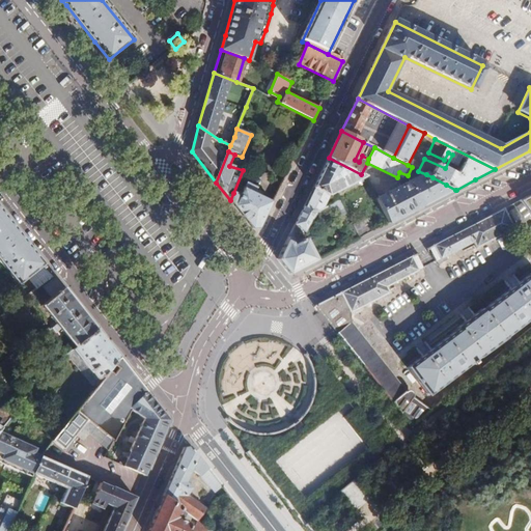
[(305,206),(317,212),(318,212),(324,208),(330,196),(366,176),(361,174),(329,158),(305,206)]
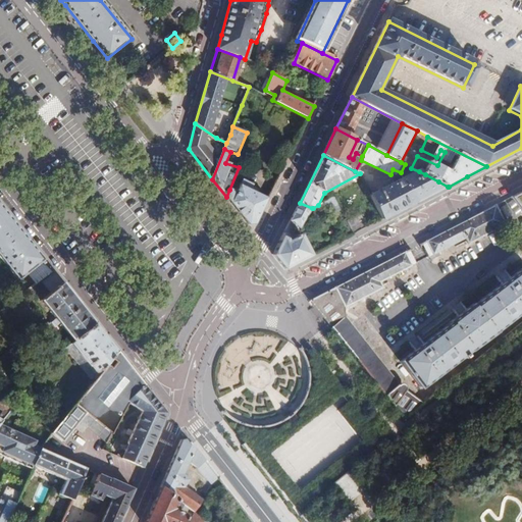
[(404,179),(416,203),(429,197),(448,187),(438,181),(425,174),(419,171),(404,179)]
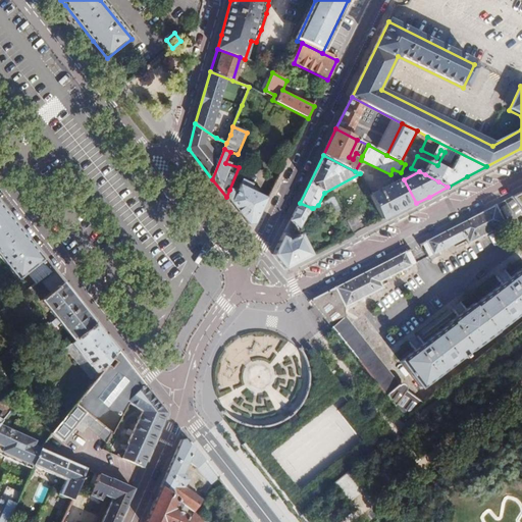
[(404,179),(371,196),(383,220),(388,217),(416,203),(404,179)]
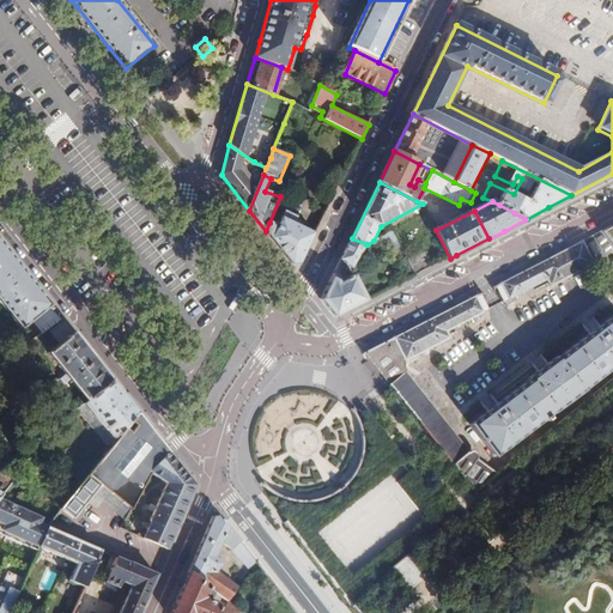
[(269,223),(266,231),(295,265),(301,265),(316,234),(295,223),(297,218),(286,212),(284,218),(283,217),(278,228),(269,223)]
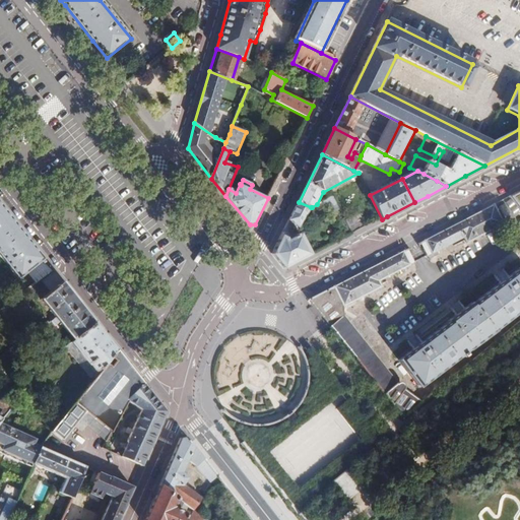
[(519,191),(510,197),(519,209),(519,191)]
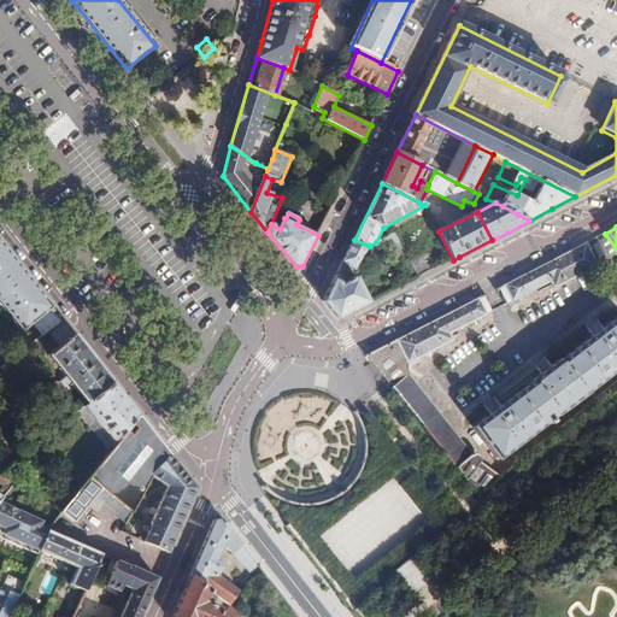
[(397,231),(378,241),(385,251),(401,242),(397,231)]
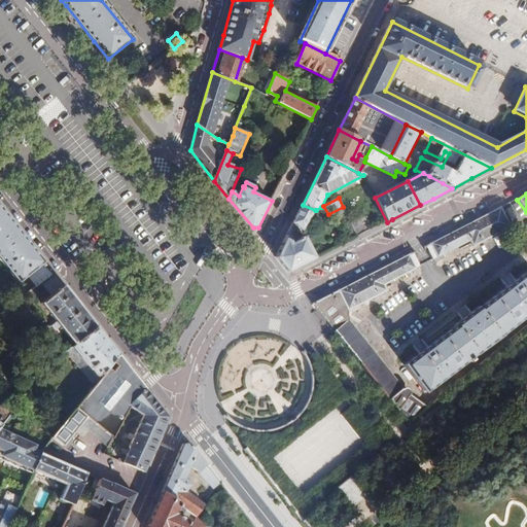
[(301,226),(315,210),(303,205),(293,223),(301,226)]
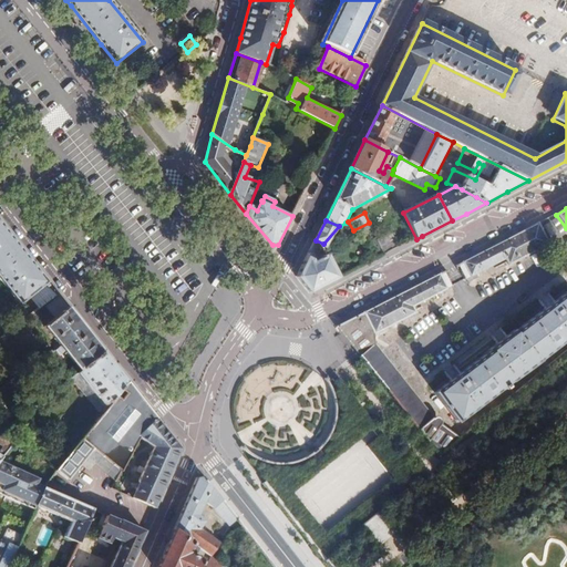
[(550,245),(539,223),(463,261),(471,277),(507,259),(511,265),(550,245)]
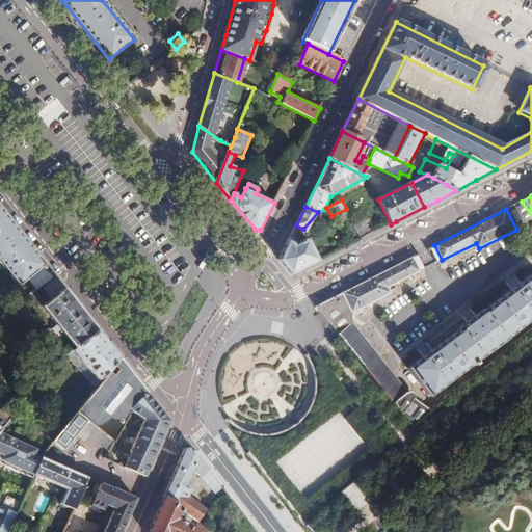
[(0,260),(14,277),(37,259),(0,211),(0,260)]
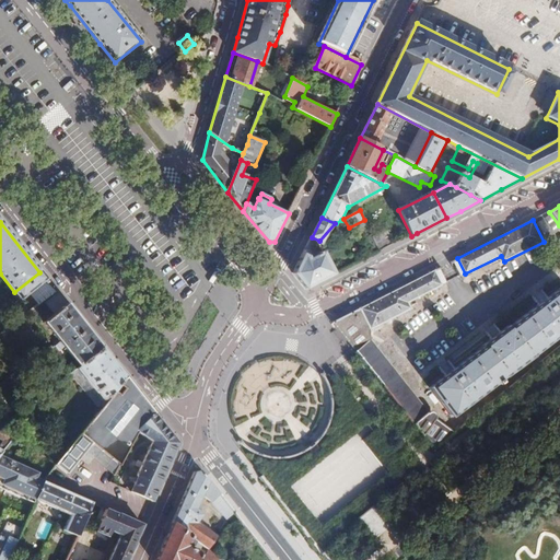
[(374,237),(381,252),(395,245),(387,231),(374,237)]
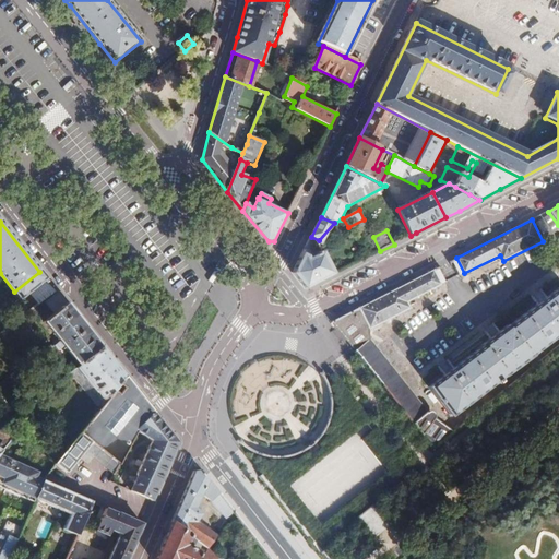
[(364,240),(371,257),(380,251),(373,237),(372,236),(364,240)]
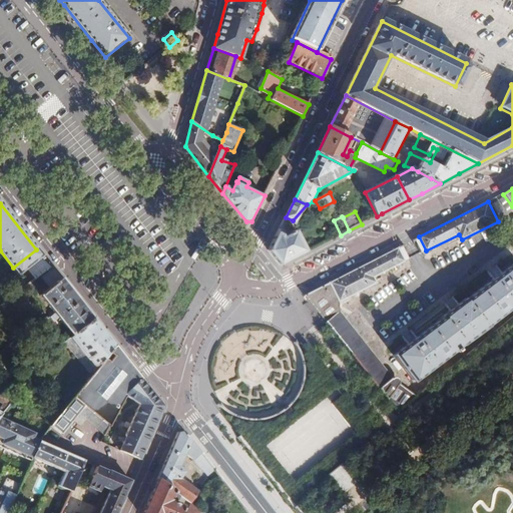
[(286,237),(280,229),(270,250),(282,266),(308,252),(297,231),(286,237)]
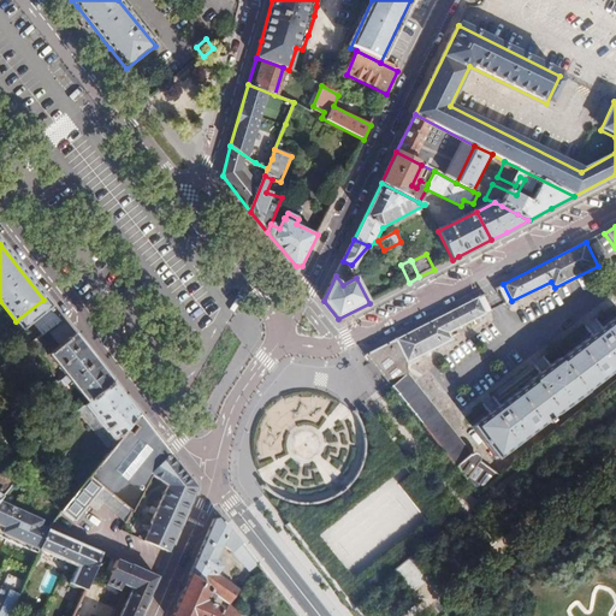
[(503,284),(498,286),(507,303),(511,301),(503,284)]
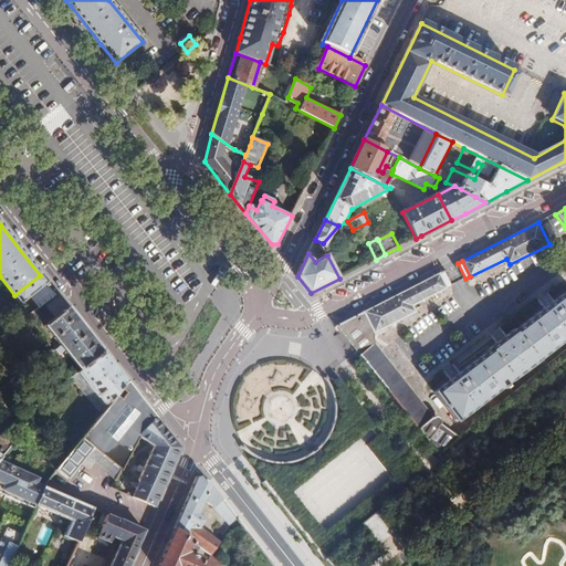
[(443,271),(439,273),(446,289),(451,285),(443,271)]
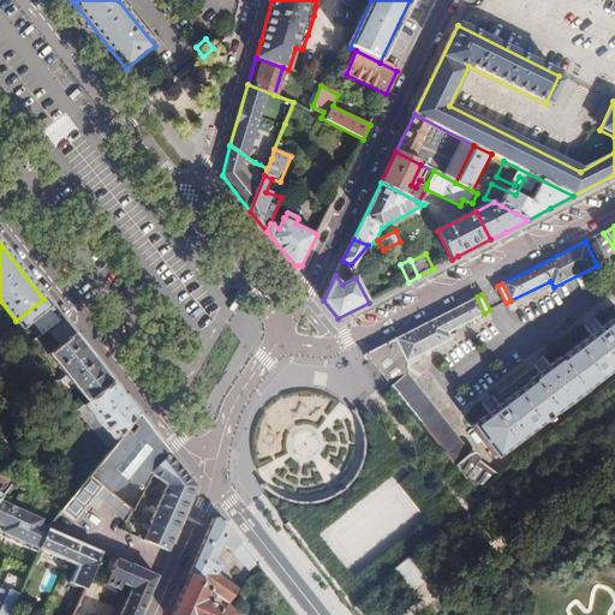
[(363,354),(387,383),(478,491),(503,472),(471,452),(405,375),(407,362),(451,340),(447,333),(484,314),(477,297),(363,354)]
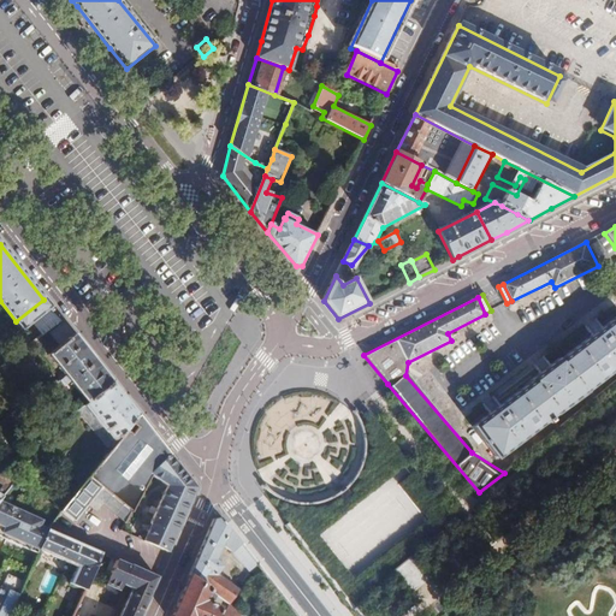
[(41,331),(59,315),(46,300),(27,315),(41,331)]
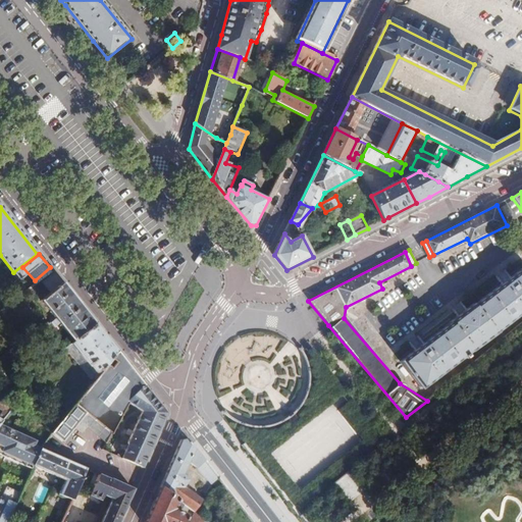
[(521,313),(521,270),(476,305),(475,303),(450,322),(451,324),(400,361),(421,389),(521,313)]
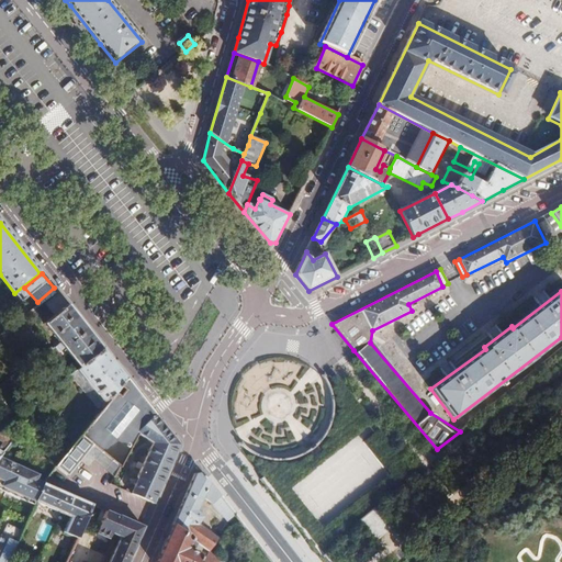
[(102,348),(59,294),(46,303),(54,314),(44,322),(79,367),(102,348)]
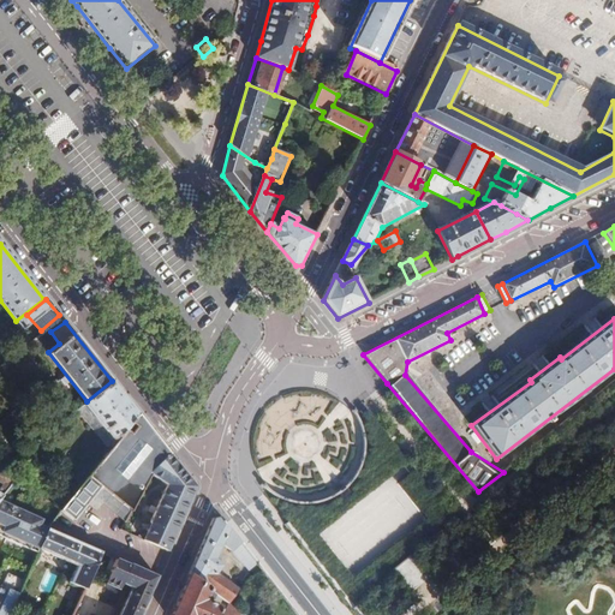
[(112,381),(87,401),(84,402),(115,442),(125,430),(130,424),(138,415),(112,381)]
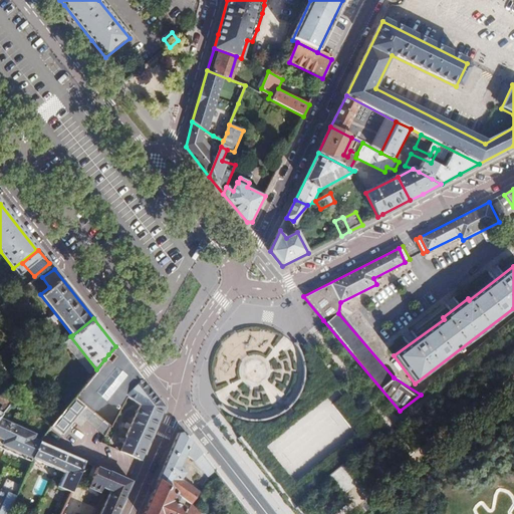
[(227,328),(213,369),(218,411),(248,421),(290,416),(304,375),(300,342),(265,330),(252,331),(247,329),(235,331),(227,328)]
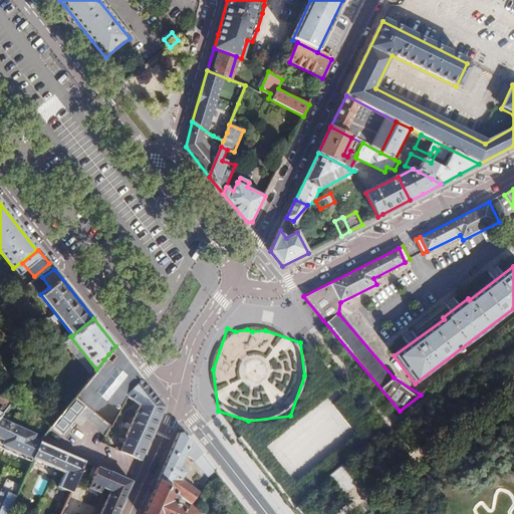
[(115,346),(108,354),(112,358),(108,362),(104,359),(96,369),(54,422),(49,428),(60,437),(84,407),(109,428),(126,393),(142,379),(115,346)]
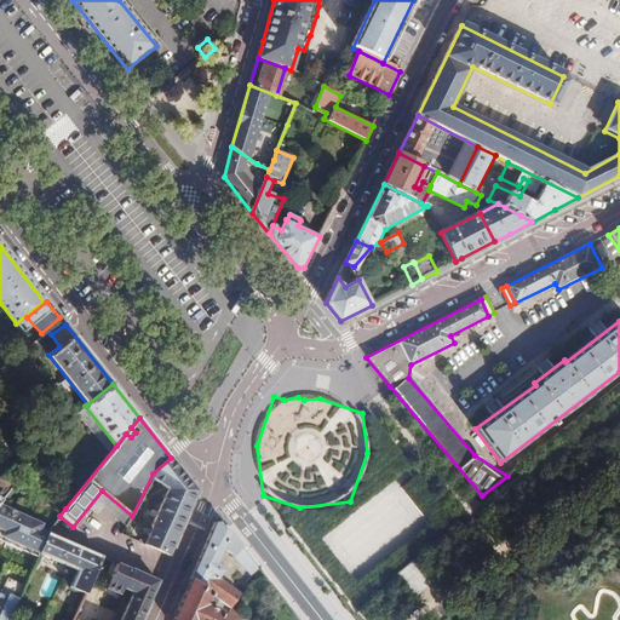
[(171,458),(153,474),(166,491),(149,528),(151,529),(144,545),(170,556),(200,493),(171,458)]
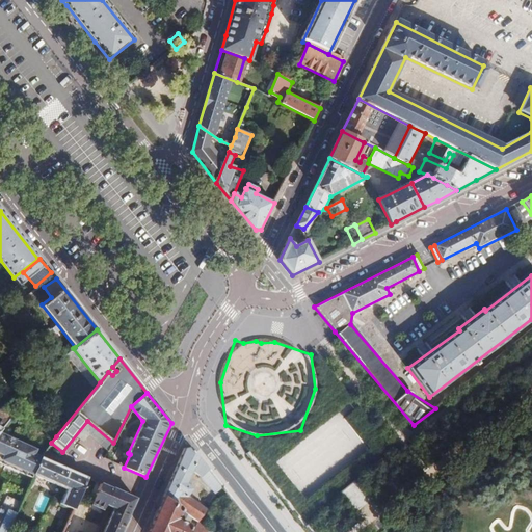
[(0,406),(0,409),(12,416),(21,420),(27,414),(14,396),(0,406)]
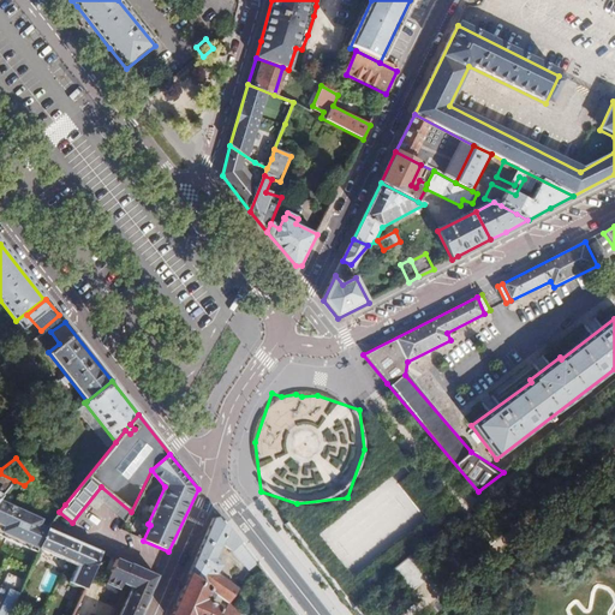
[(4,494),(15,481),(0,473),(0,482),(3,483),(0,488),(4,494)]
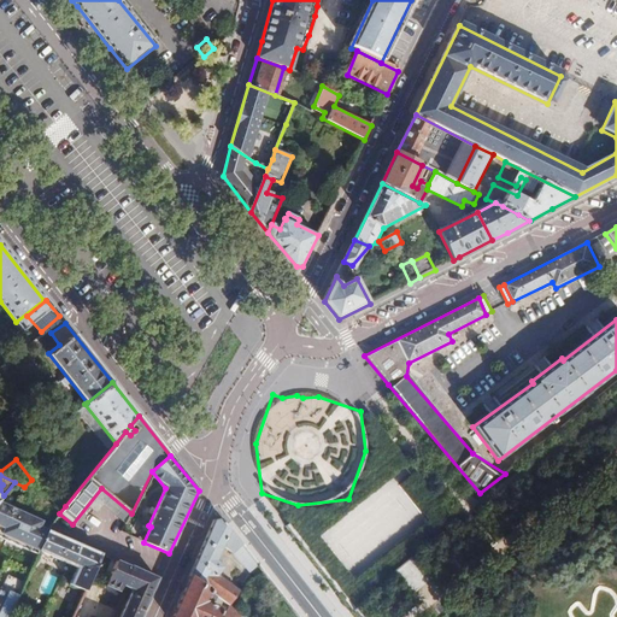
[(0,616),(7,616),(37,553),(0,536),(0,534),(9,517),(16,507),(29,489),(24,487),(15,482),(4,495),(3,497),(0,499),(0,616)]
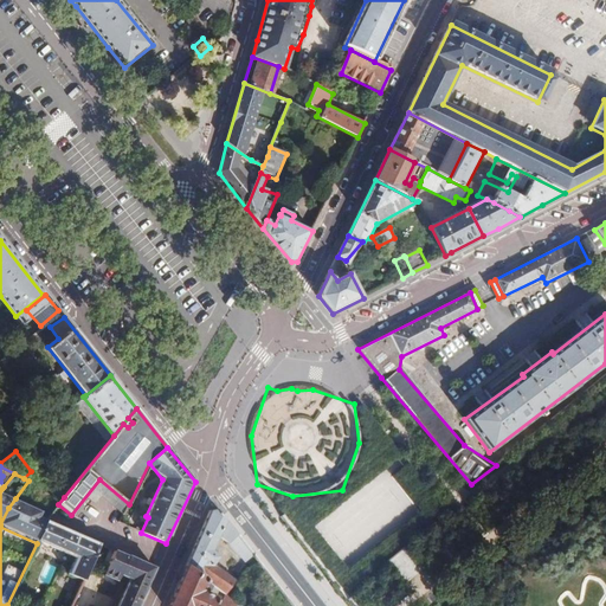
[(211,511),(187,566),(217,586),(225,593),(234,579),(213,563),(219,555),(212,550),(218,535),(226,546),(230,543),(238,535),(218,510),(211,511)]
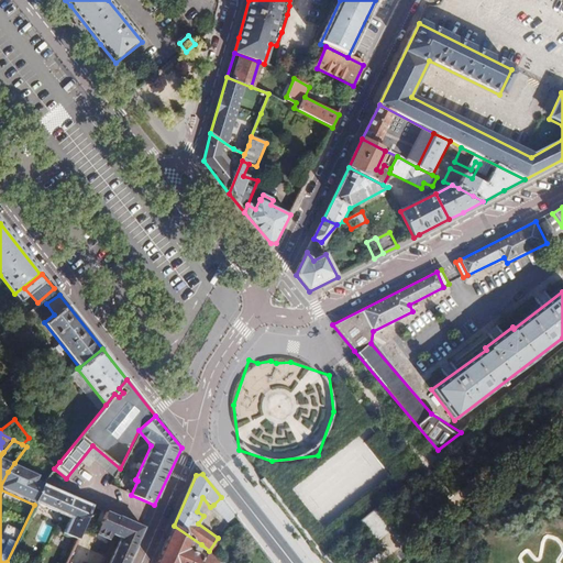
[(92,507),(43,484),(35,501),(70,519),(63,534),(77,541),(92,507)]
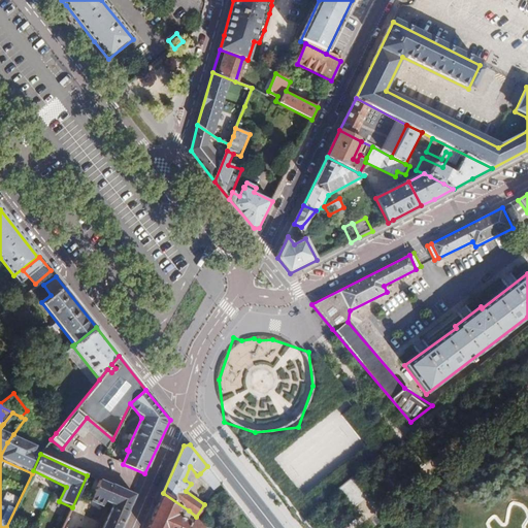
[(221,483),(207,466),(200,473),(213,489),(221,483)]
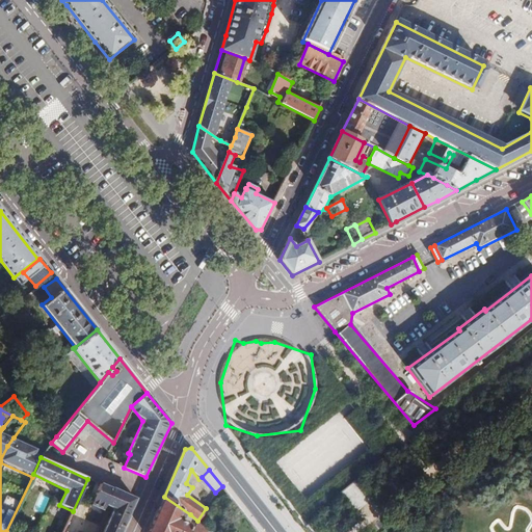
[(352,482),(339,493),(354,512),(368,502),(352,482)]
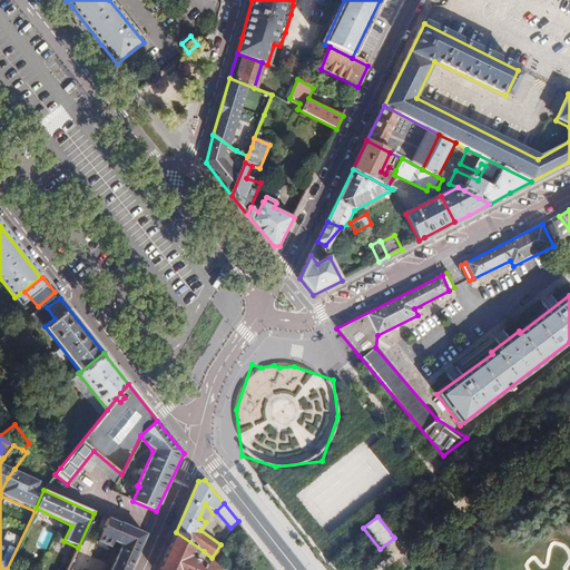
[(129,569),(146,534),(127,526),(107,518),(97,541),(110,547),(114,541),(121,546),(110,569),(129,569)]
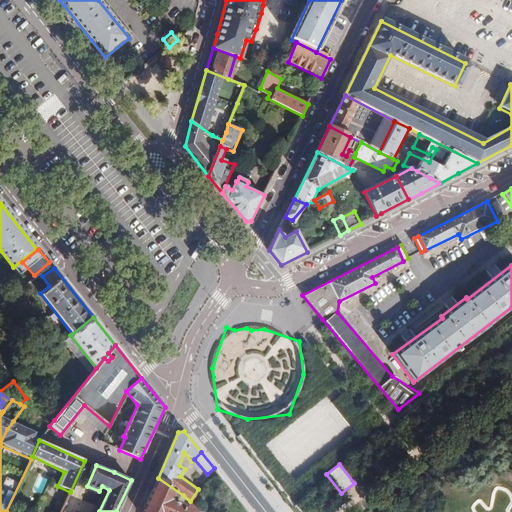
[(158,478),(142,511),(181,511),(184,506),(171,501),(174,496),(181,499),(183,495),(158,478)]
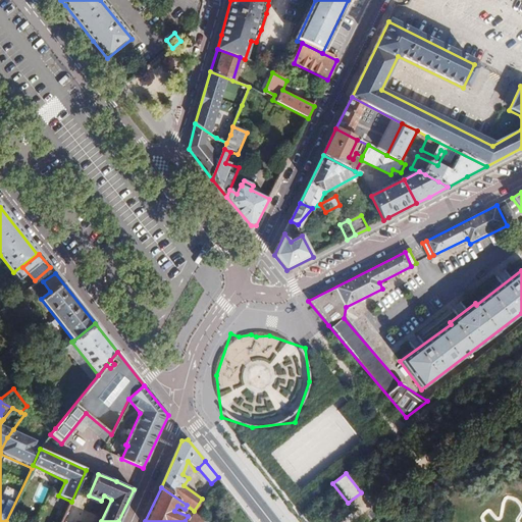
[(205,521),(207,520),(198,513),(194,511),(190,521),(205,521)]
